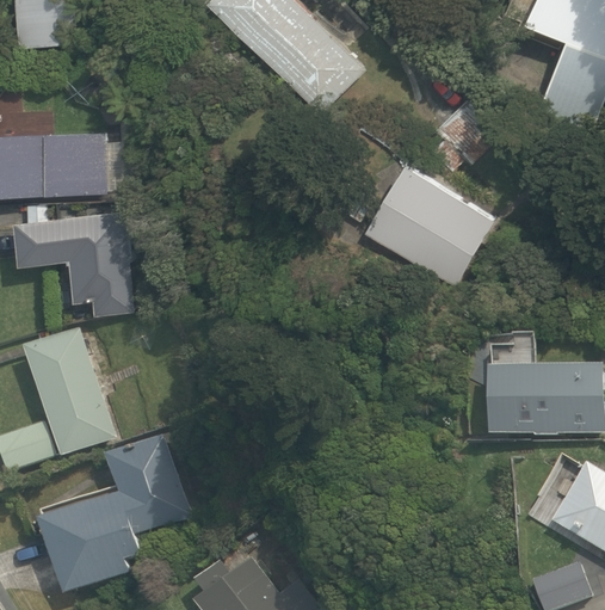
[(13,0),(18,48),(74,44),(69,0),(13,0)]
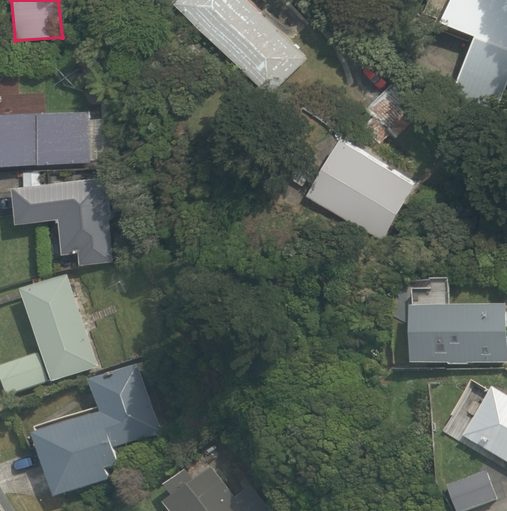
[(307,57),(253,0),(175,0),(174,1),(266,97),(307,57)]
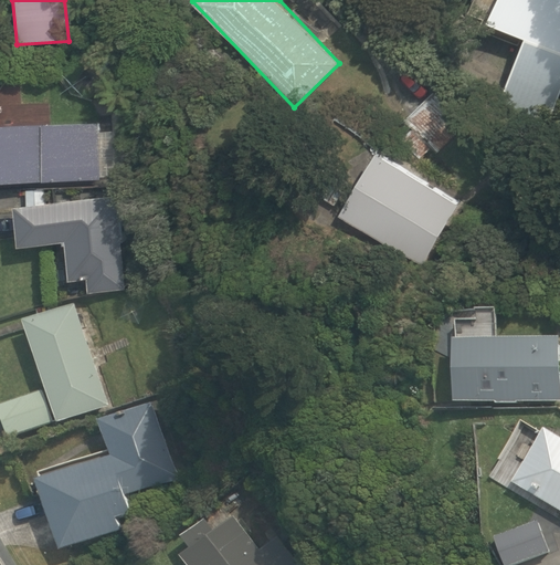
[(559,0),(497,0),(488,20),(525,37),(503,92),(551,113),(559,91),(559,0)]
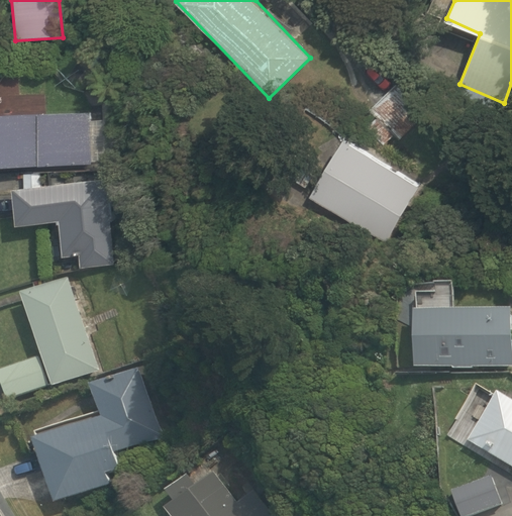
[(424,113),(395,82),(365,112),(372,119),(363,127),(380,146),(389,136),(394,142),(424,113)]
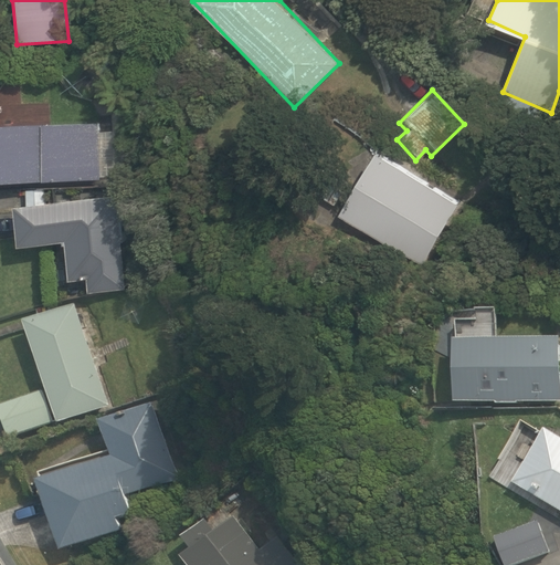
[(0,178),(98,177),(97,121),(0,122),(0,178)]
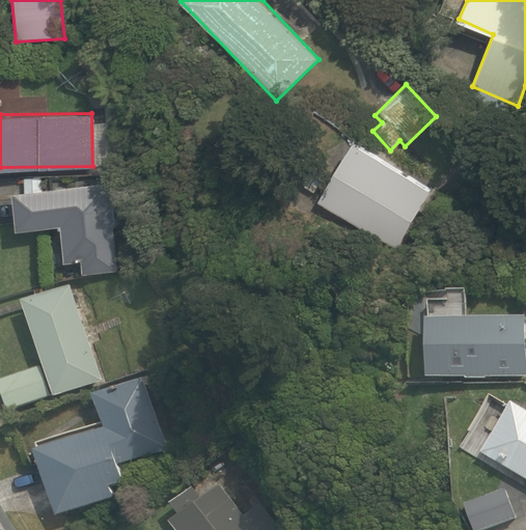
[(431,189),(354,141),(315,201),(393,251),(431,189)]
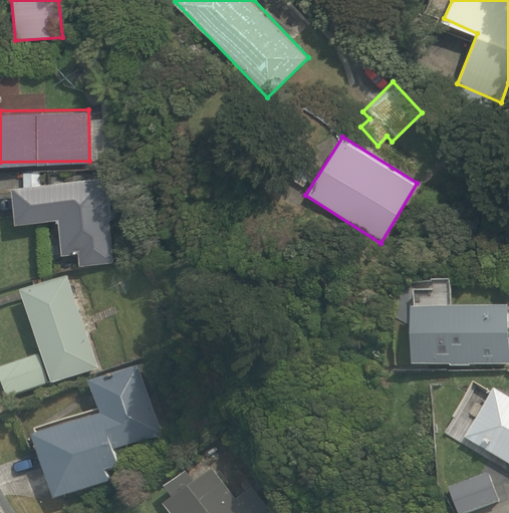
[(301,187),(308,175),(296,169),(289,180),(301,187)]
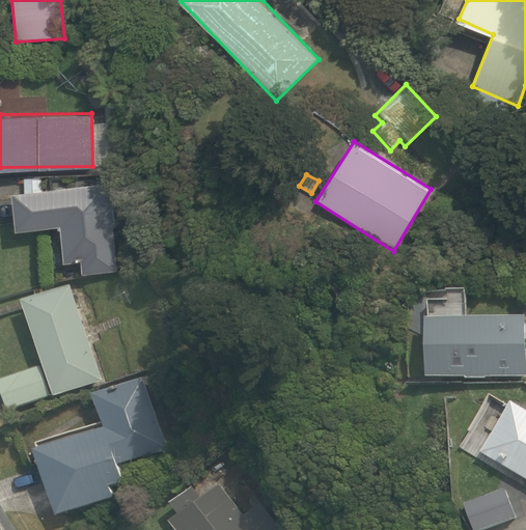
[(110,204),(108,182),(36,187),(35,178),(21,179),(22,188),(14,189),(17,227),(57,224),(58,227),(60,227),(63,260),(80,259),(81,272),(116,270),(112,225),(115,225),(113,204),(110,204)]
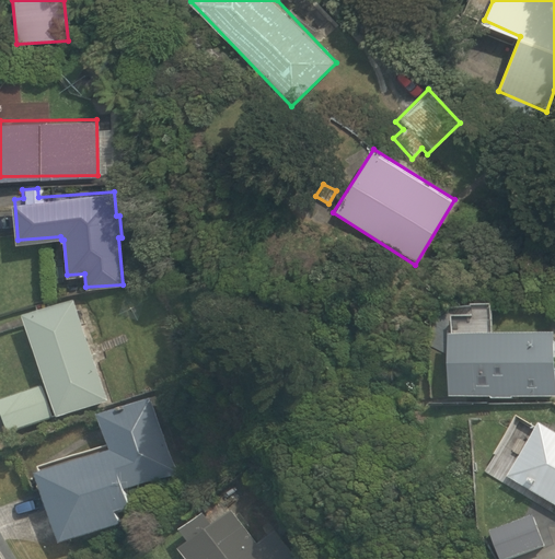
[(72,302),(21,318),(56,420),(106,404),(72,302)]
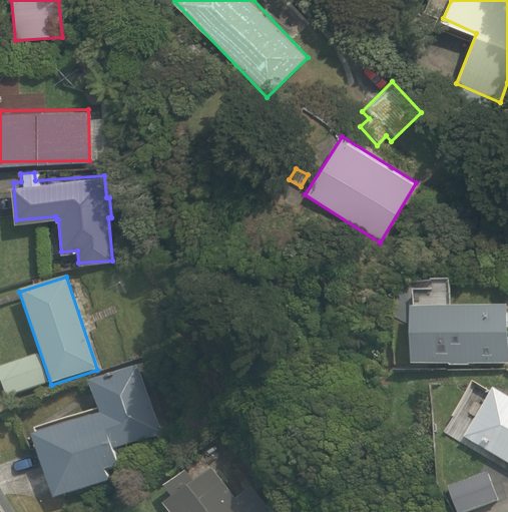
[(507,363),(507,305),(446,306),(446,282),(409,282),(410,363),(447,363),(447,365),(466,365),(467,363),(507,363)]
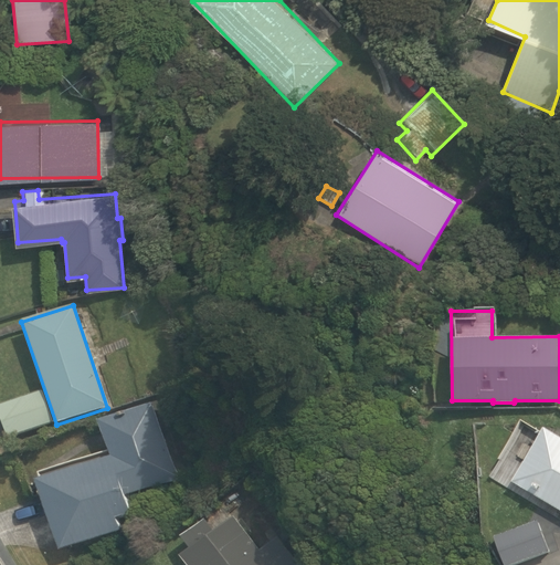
[(51,424),(40,391),(0,404),(0,426),(4,439),(51,424)]
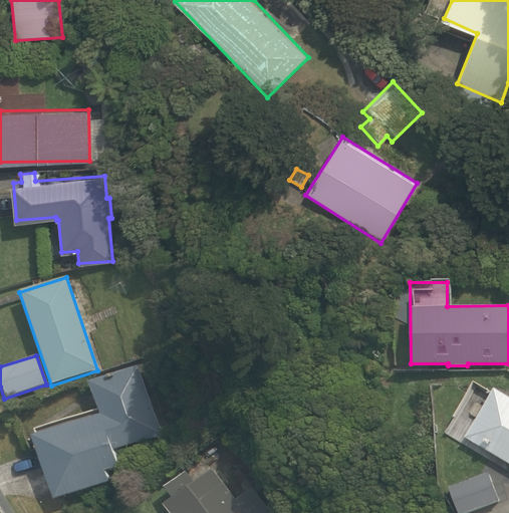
[(112,451),(161,437),(137,367),(87,382),(99,416),(31,437),(53,502),(107,484),(103,472),(118,468),(112,451)]
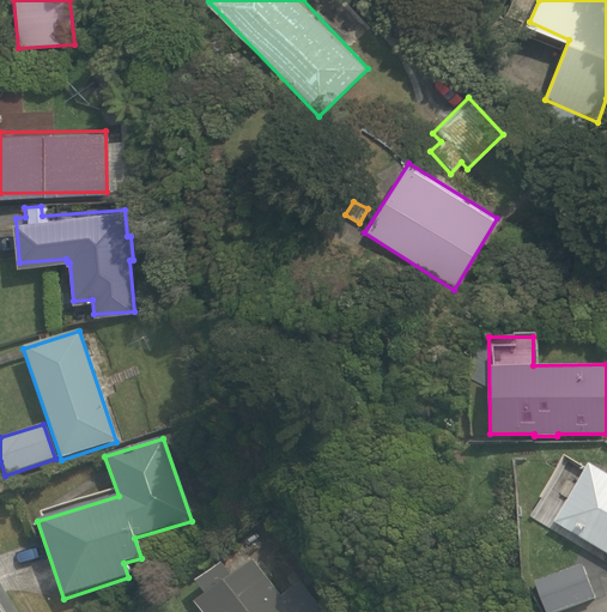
[(545,488),(553,472),(539,462),(529,479),(545,488)]
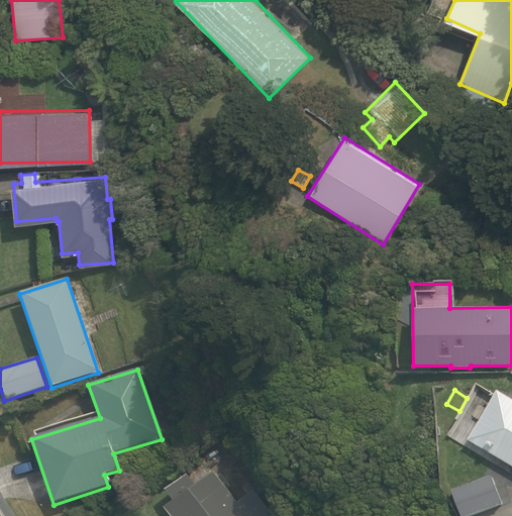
[(511,402),(495,392),(466,441),(511,469),(511,402)]
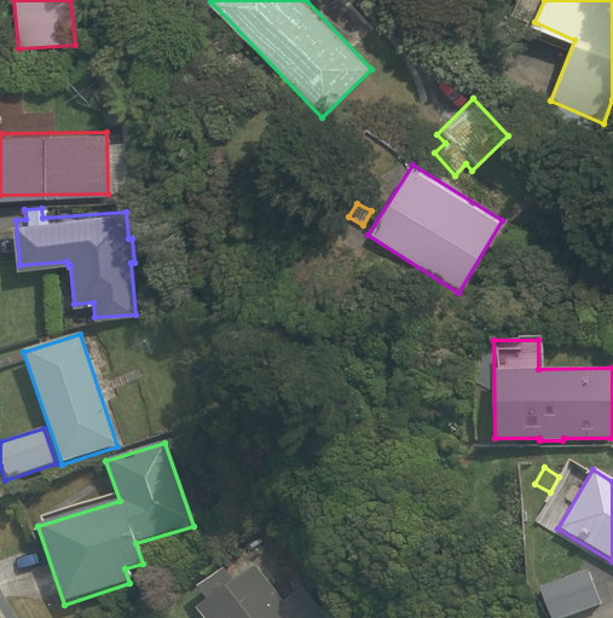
[(323,617),(302,589),(281,605),(254,566),(231,583),(221,570),(196,588),(207,601),(196,610),(202,617),(323,617)]
